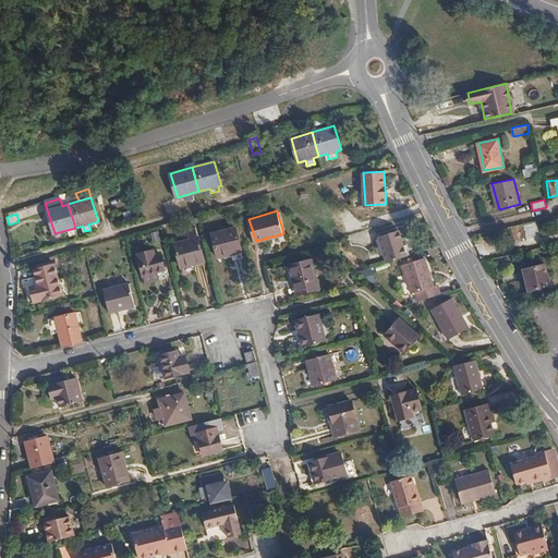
[(244,250),(237,226),(214,232),(220,256),(244,250)]
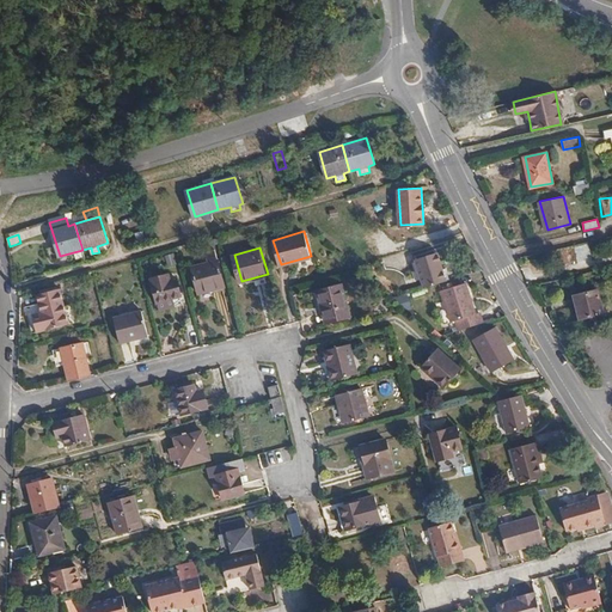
[(226,285),(216,250),(208,252),(210,262),(194,265),(201,291),(226,285)]
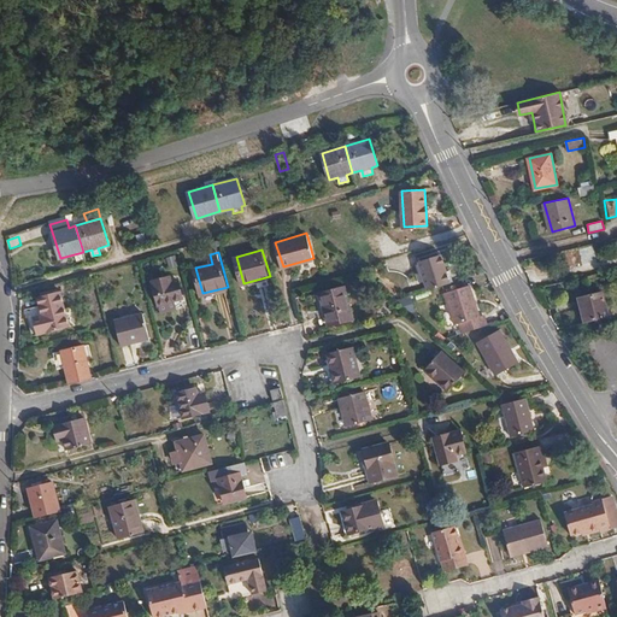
[(430,291),(452,283),(448,271),(444,256),(421,262),(430,291)]
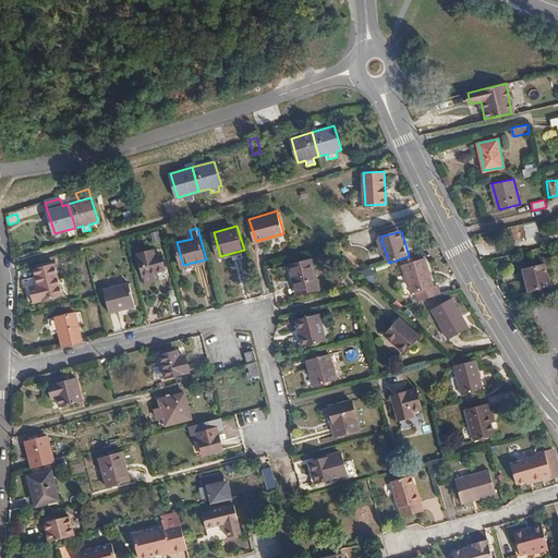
[(155,256),(153,250),(137,254),(145,283),(156,280),(154,274),(166,270),(161,254),(155,256)]
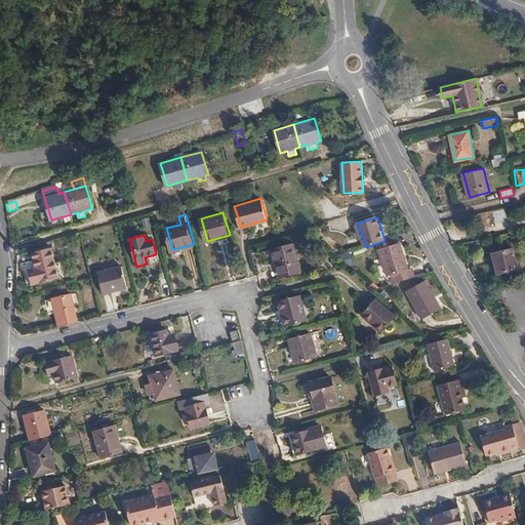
[(301,268),(294,240),(273,245),(276,258),(277,257),(279,264),(272,265),(275,276),(301,268)]
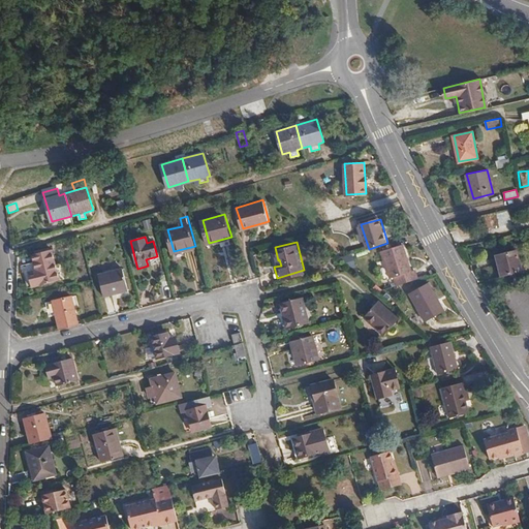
[(401,285),(421,279),(418,270),(414,271),(406,244),(385,251),(393,277),(398,276),(401,285)]
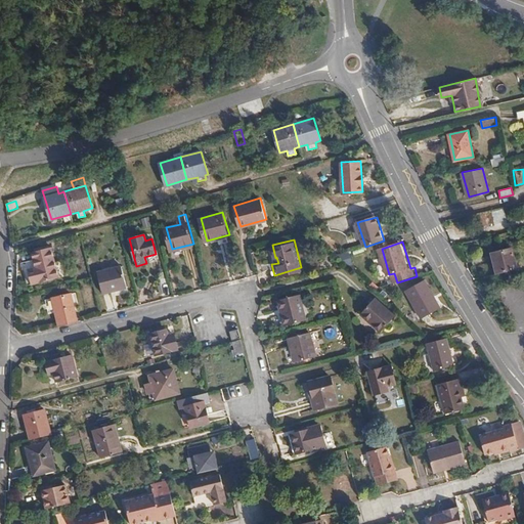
[(517,268),(512,248),(492,253),(497,272),(503,272),(504,275),(511,274),(510,270),(517,268)]
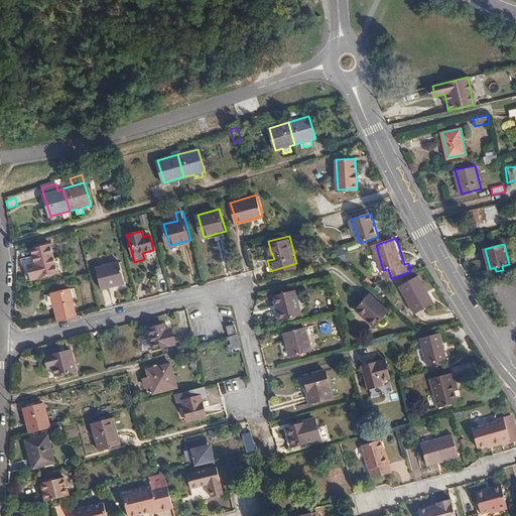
[(60,273),(54,250),(34,256),(41,278),(60,273)]
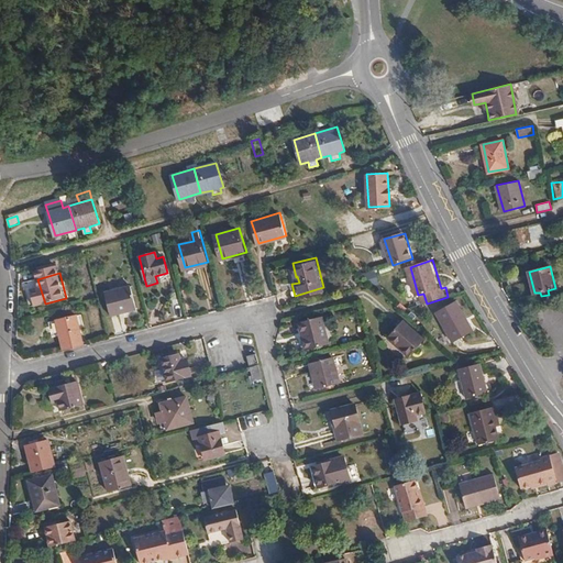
[(378,275),(368,278),(373,282),(376,285),(382,283),(378,275)]
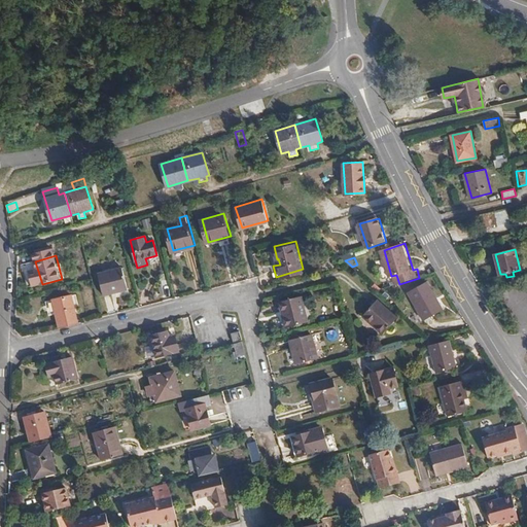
[(128,289),(120,268),(98,274),(104,295),(128,289)]
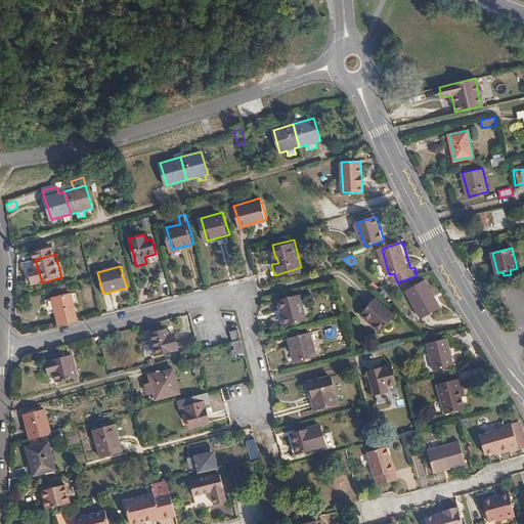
[(443,307),(428,281),(409,292),(426,318),(443,307)]
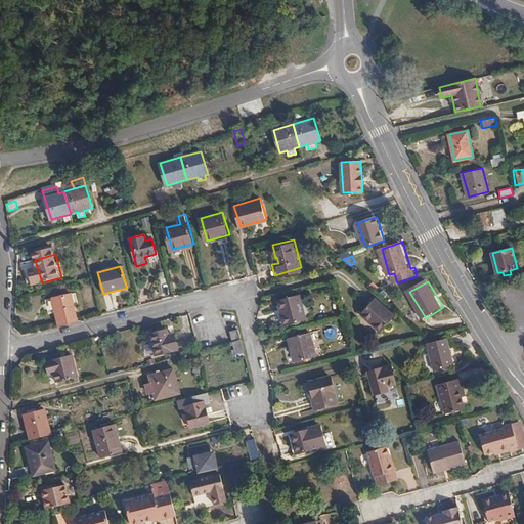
[(306,317),(299,291),(277,297),(285,322),(306,317)]
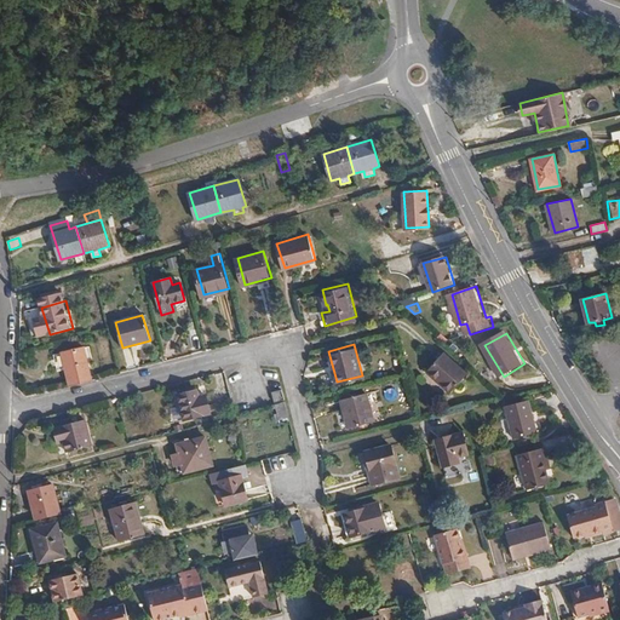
[(465,369),(441,346),(424,366),(448,388),(465,369)]
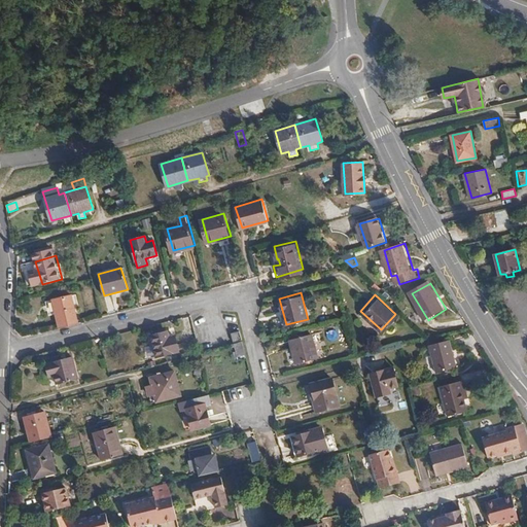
[(51,300),(60,328),(77,324),(70,295),(51,300)]
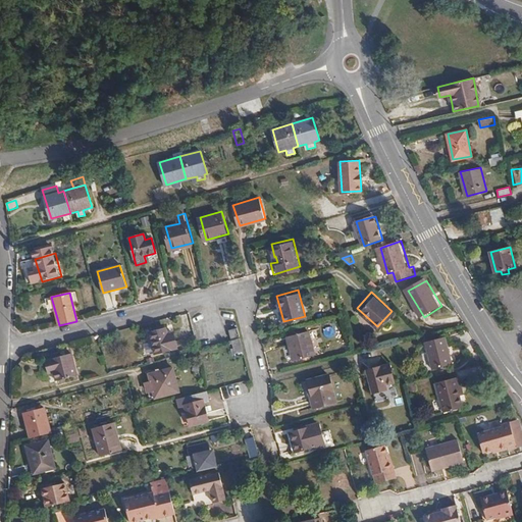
[(240,335),(238,326),(228,328),(231,337),(240,335)]
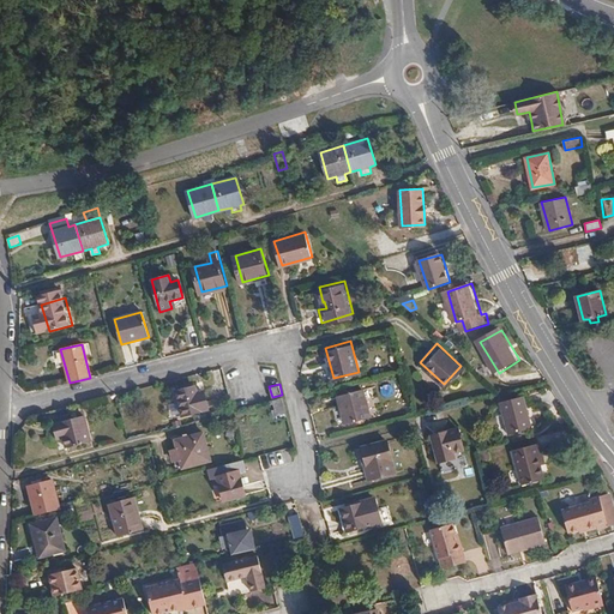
[(197,392),(196,386),(176,391),(184,416),(208,409),(203,391),(197,392)]
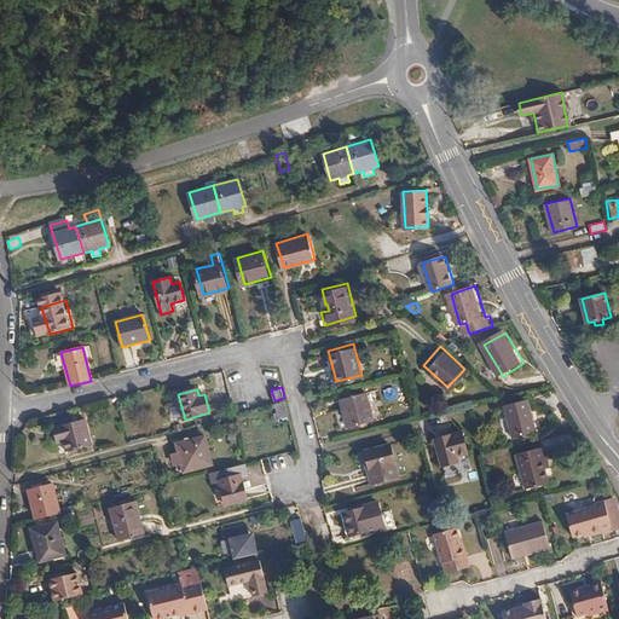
[(374,417),(365,389),(340,395),(348,423),(374,417)]
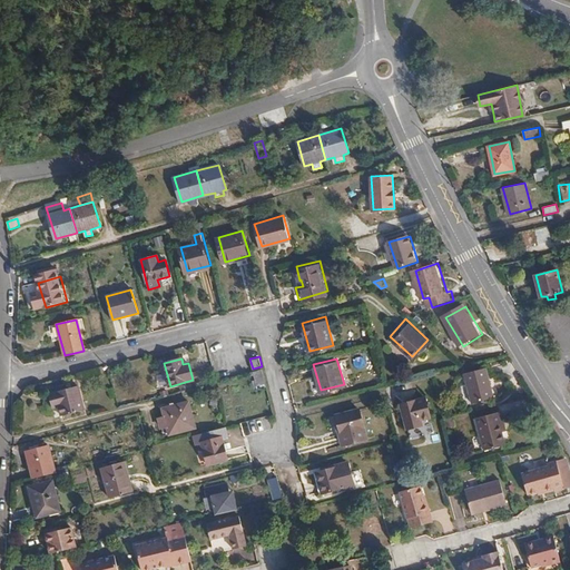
[(493,397),(485,367),(464,372),(473,403),(493,397)]
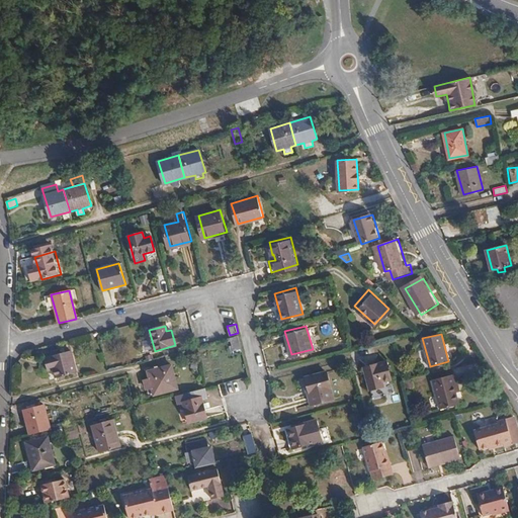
[(77,373),(72,352),(45,359),(49,371),(55,370),(57,378),(77,373)]
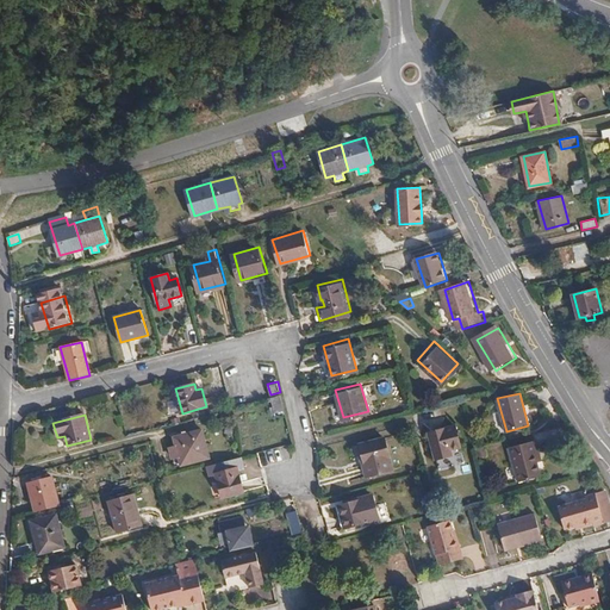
[(461,444),(455,423),(430,430),(437,456),(453,453),(450,447),(461,444)]
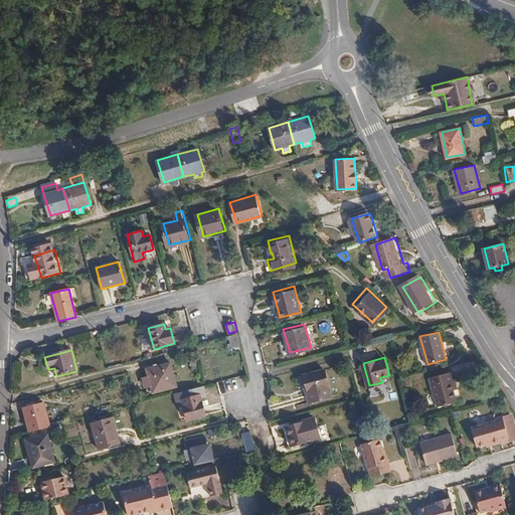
[(176,385),(170,362),(147,368),(153,390),(176,385)]
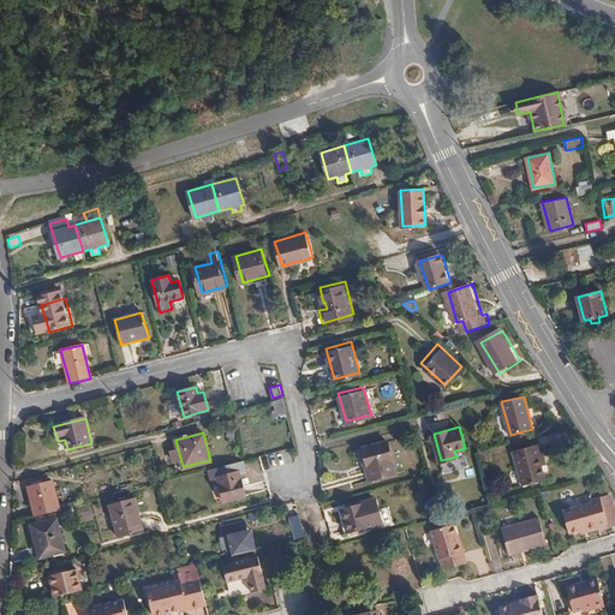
[(396,471),(387,439),(364,445),(369,465),(366,466),(369,477),(396,471)]
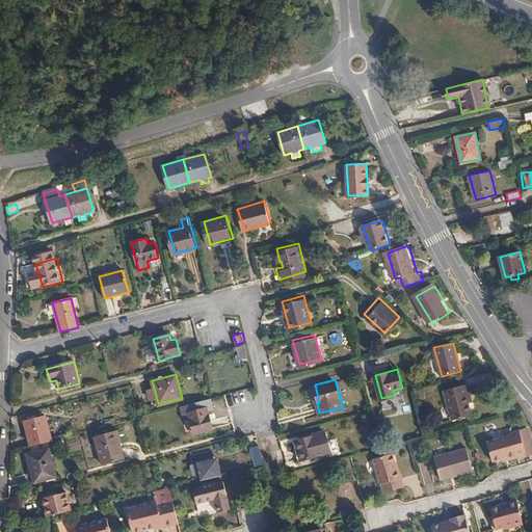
[(471,391),(469,383),(446,390),(454,417),(473,411),(468,392),(471,391)]
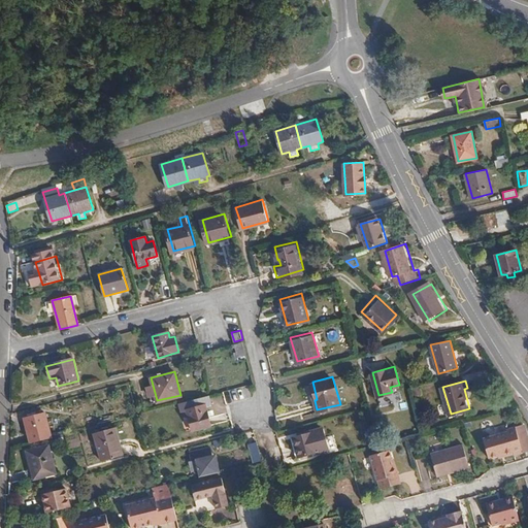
[(248,388),(224,390),(225,401),(249,398),(248,388)]
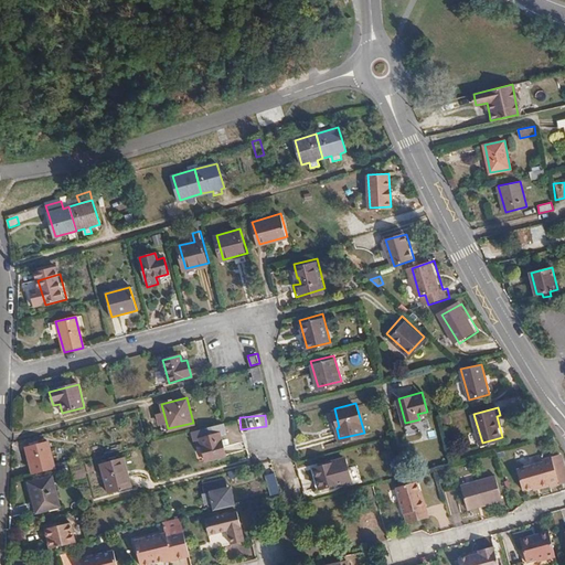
[(224,456),(219,433),(199,438),(204,461),(224,456)]
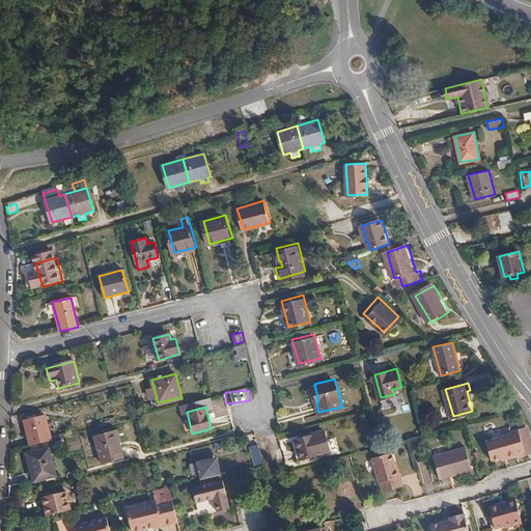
[(51,439),(45,415),(24,420),(30,443),(51,439)]
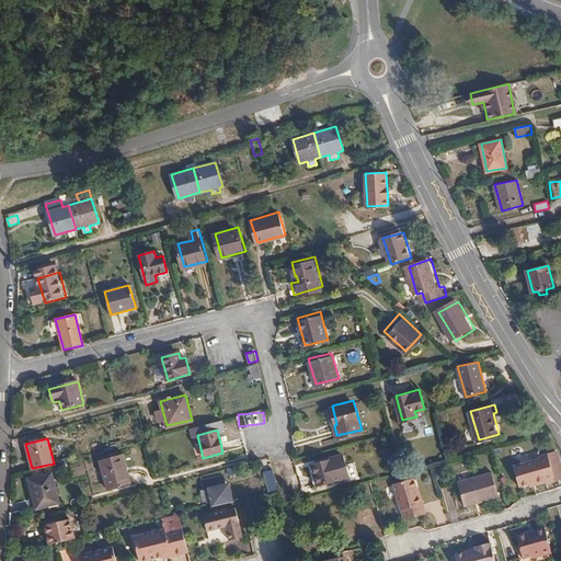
[(130,482),(124,454),(99,459),(106,489),(130,482)]
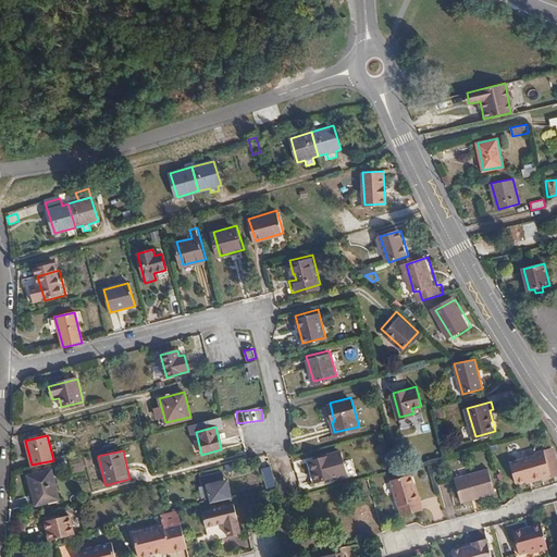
[(517,483),(528,481),(534,479),(534,482),(544,480),(544,481),(553,479),(546,450),(536,453),(537,456),(511,462),(517,483)]
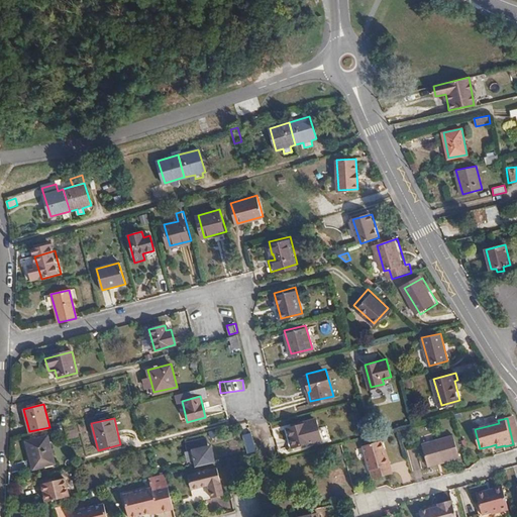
[(320,441),(314,421),(286,429),(291,448),(320,441)]
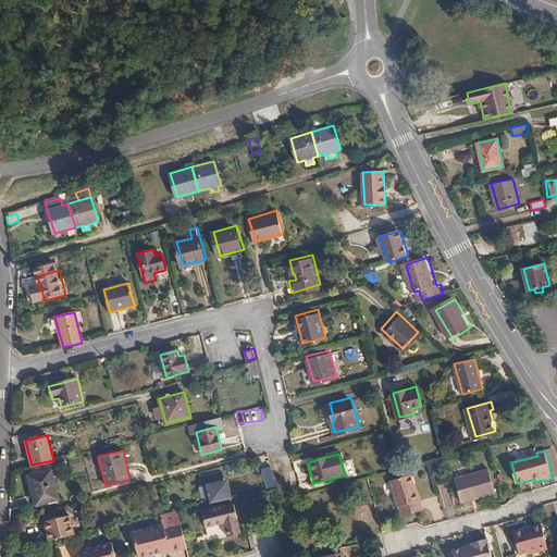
[(267,489),(276,486),(271,467),(262,469),(267,489)]
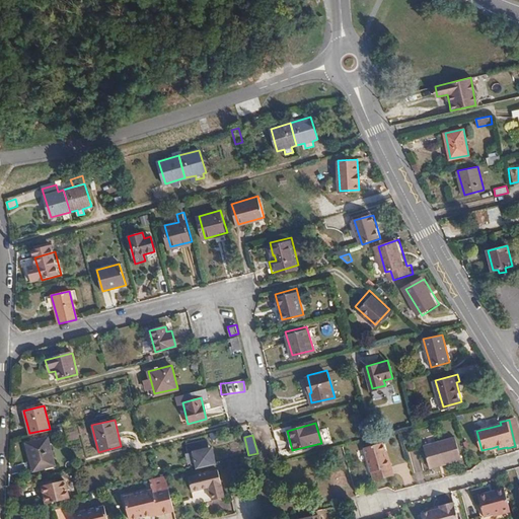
[(425,444),(431,465),(443,461),(443,464),(462,459),(456,436),(425,444)]
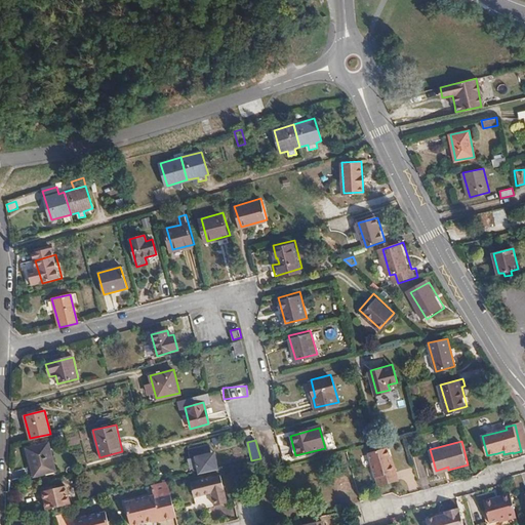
[(53,470),(47,442),(27,447),(34,475),(53,470)]
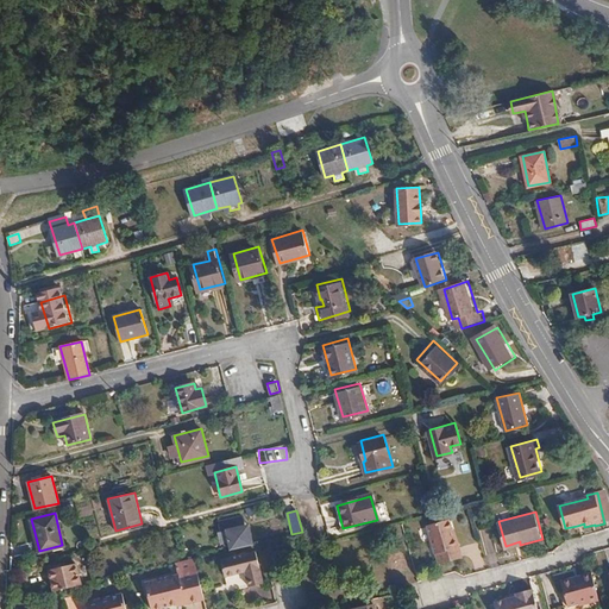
[(465,557),(462,545),(459,545),(454,528),(451,518),(429,523),(440,563),(465,557)]
